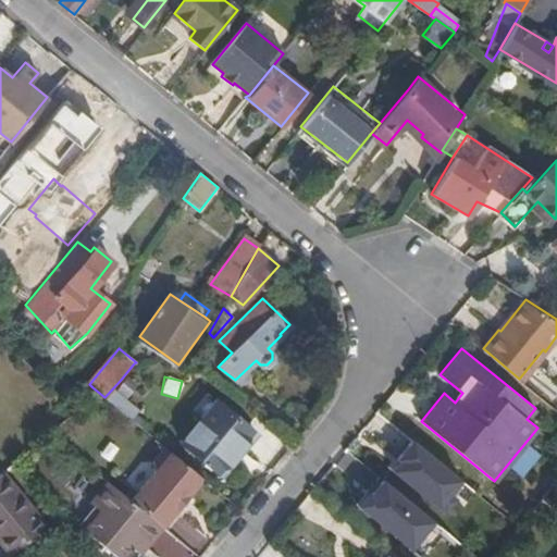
[(128,420),(139,409),(116,388),(106,400),(128,420)]
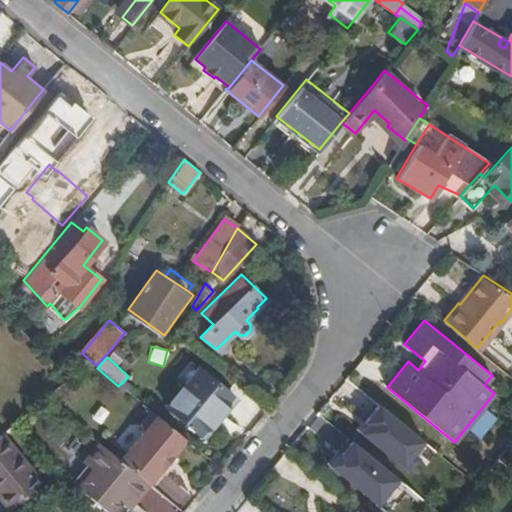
[(232,397),(198,368),(166,407),(201,436),(232,397)]
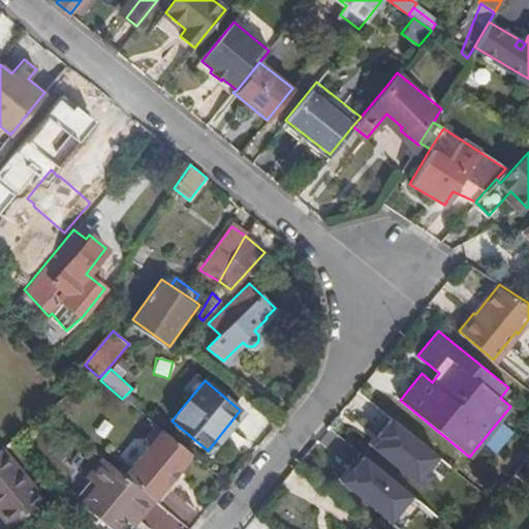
[(153,501),(192,454),(174,438),(155,424),(144,437),(145,447),(122,474),(153,501)]
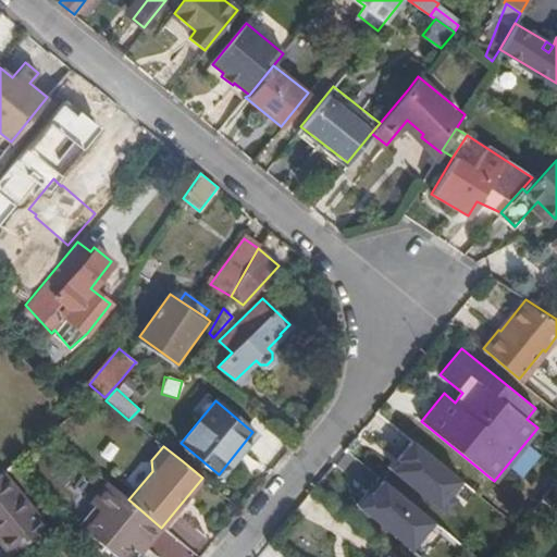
[(485,498),(458,477),(449,469),(436,485),(438,486),(422,507),(430,514),(424,519),(408,540),(430,556),(436,556),(463,525),(479,537),(500,511),(485,498)]
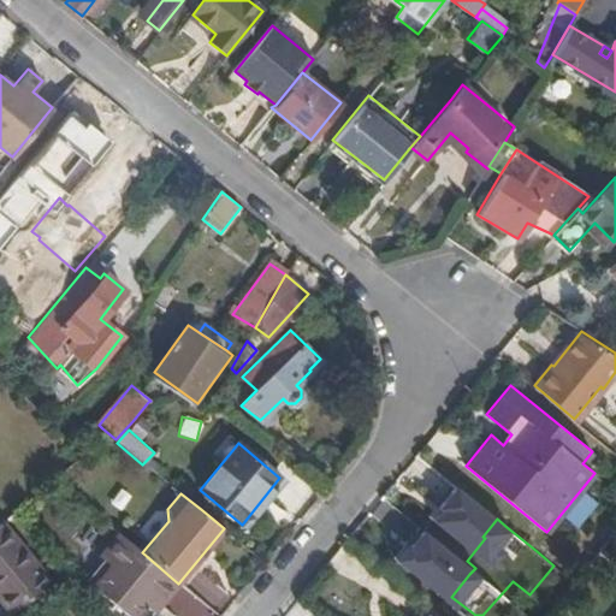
[(0,597),(12,612),(49,581),(1,523),(0,523),(0,597)]
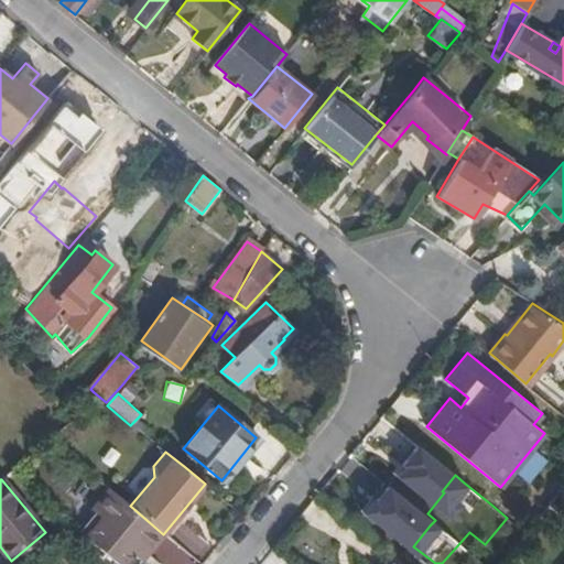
[(130,506),(107,487),(90,509),(99,517),(84,537),(117,563),(121,563),(131,553),(137,548),(145,555),(163,534),(130,506)]
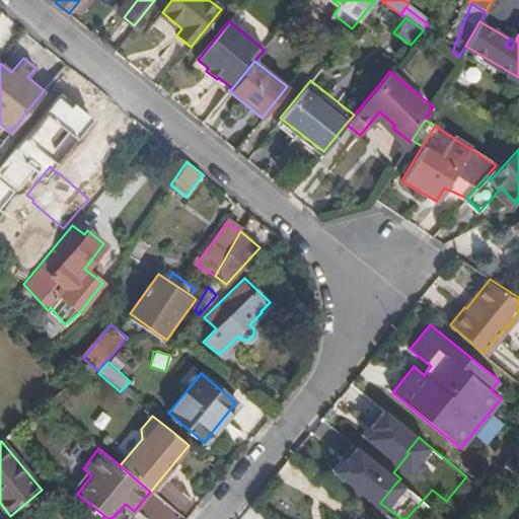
[(400,478),(393,472),(389,478),(395,484),(400,478)]
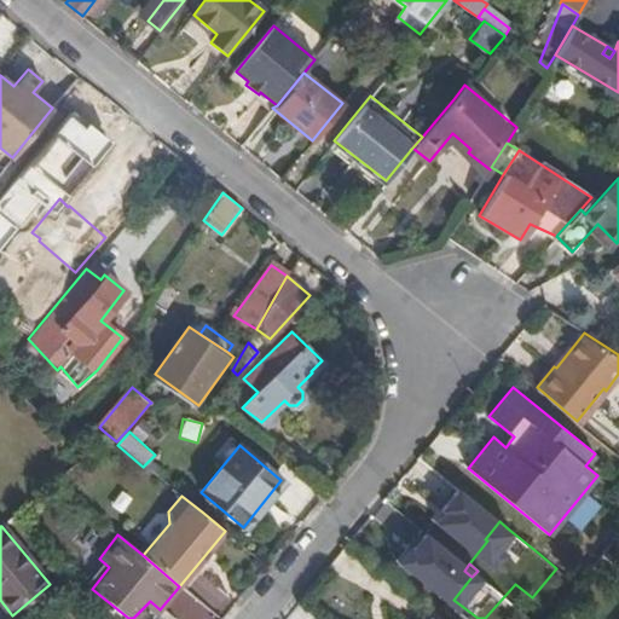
[(155,615),(160,609),(150,601),(144,607),(155,615)]
